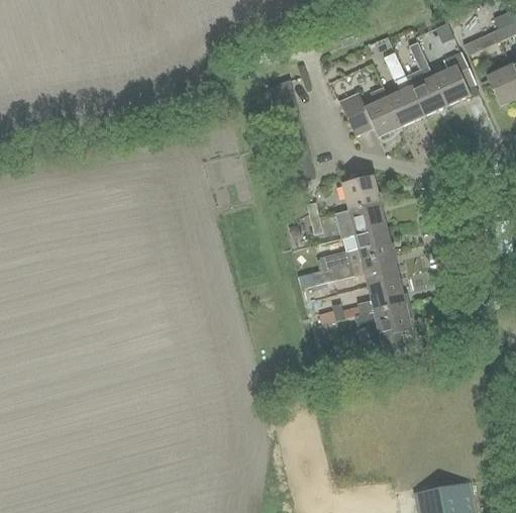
[(498,27),(493,29),(498,39),(515,31),(515,18),(515,19),(514,14),(512,10),(493,18),(496,23),(498,27)]
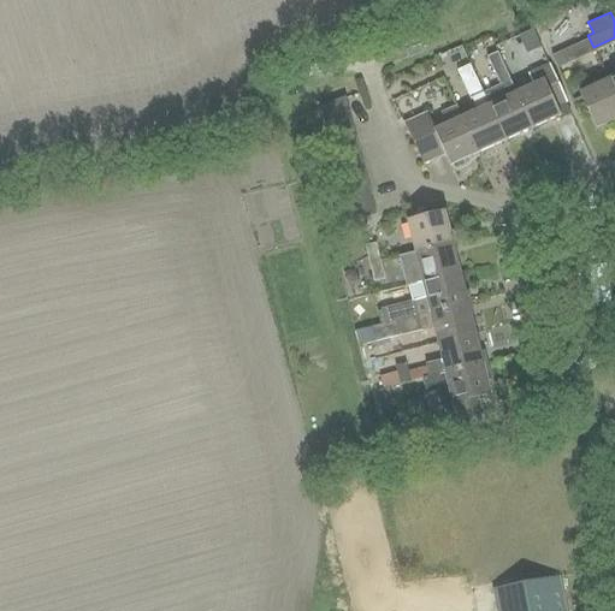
[(587,35),(551,52),(557,65),(593,47),(587,35)]
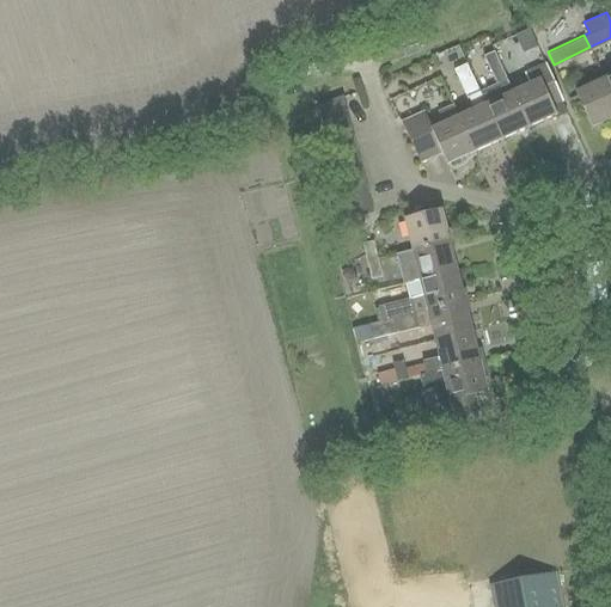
[(493,48),(484,51),(498,81),(481,90),(486,102),(484,102),(501,138),(527,126),(512,90),(493,48)]
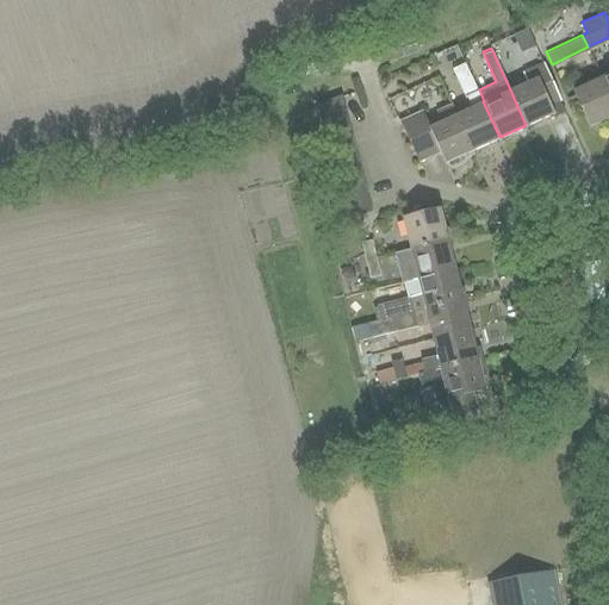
[(484,101),(479,89),(465,60),(452,66),(471,107),(458,114),(457,114),(473,150),(499,137),(483,101),(484,101)]
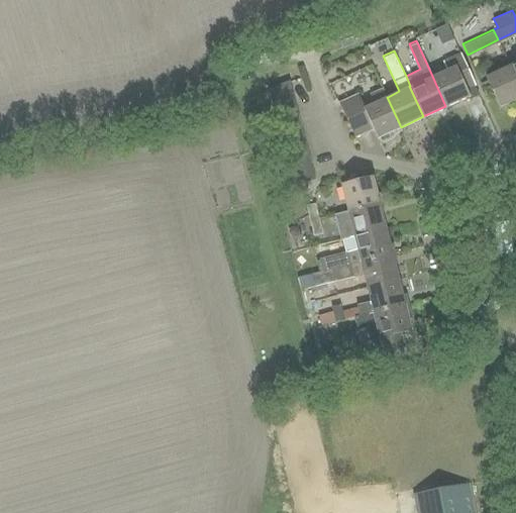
[(432,76),(445,106),(471,93),(467,86),(476,82),(460,52),(443,60),(447,68),(432,76)]
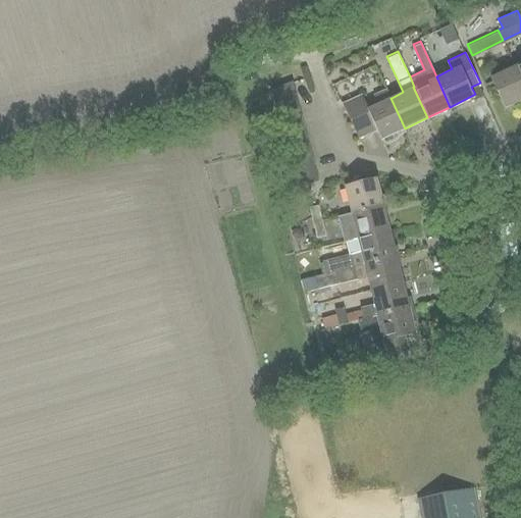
[(507,107),(520,100),(520,79),(515,66),(491,78),(507,107)]
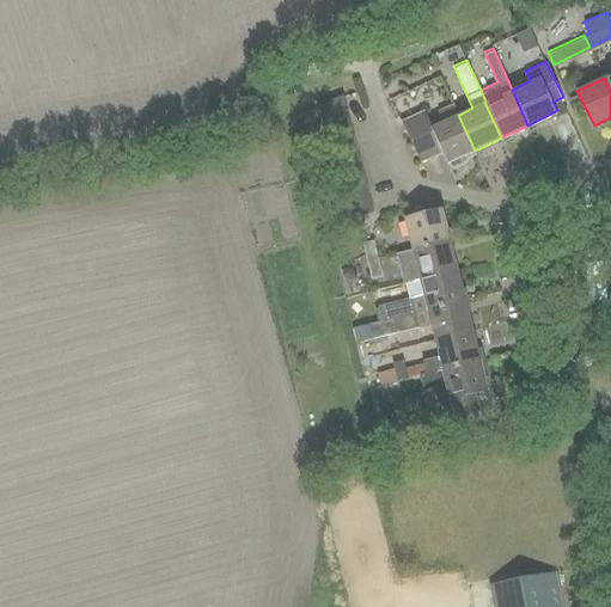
[(438,108),(441,115),(445,122),(432,128),(423,108),(399,118),(420,161),(444,151),(450,163),(451,161),(453,165),(457,166),(468,161),(469,158),(468,154),(475,151),(458,115),(459,115),(453,100),(438,108)]
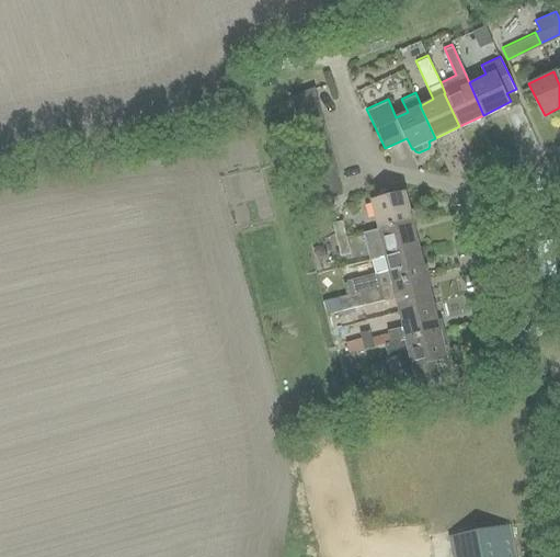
[(319,105),(293,112),(293,113),(295,123),(296,124),(296,125),(322,117),(319,105)]
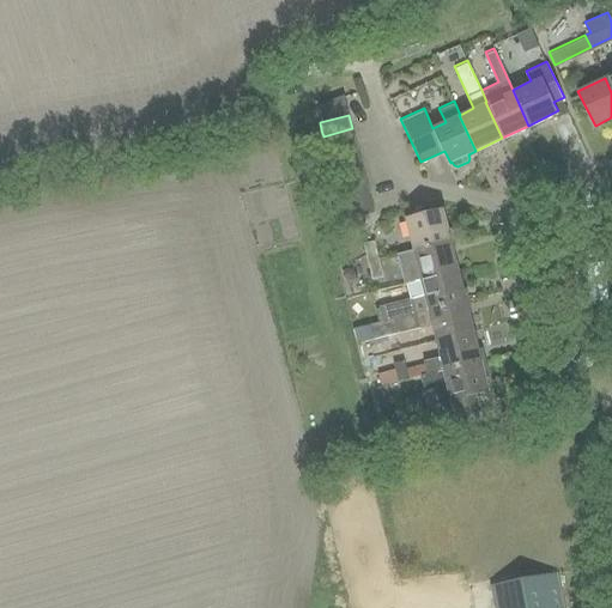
[(352,128),(323,137),(327,150),(356,143),(352,128)]
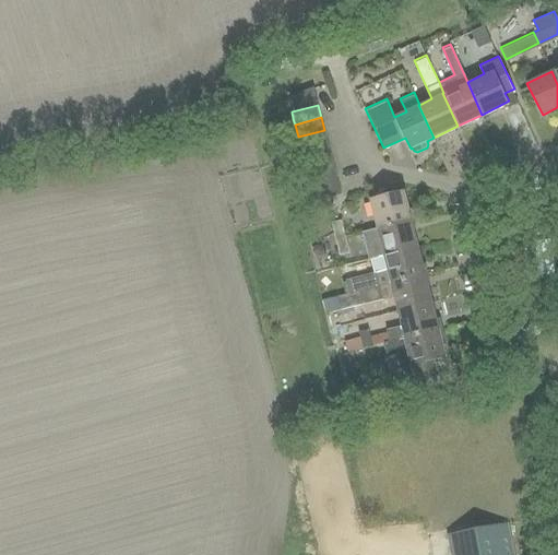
[(324,130),(298,137),(298,138),(301,149),(328,142),(325,131),(324,130)]
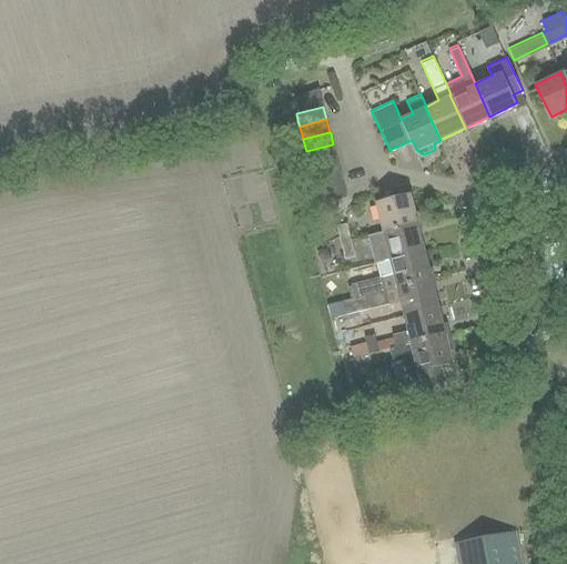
[(333,144),(306,151),(310,164),(332,158),(336,157),(333,144)]
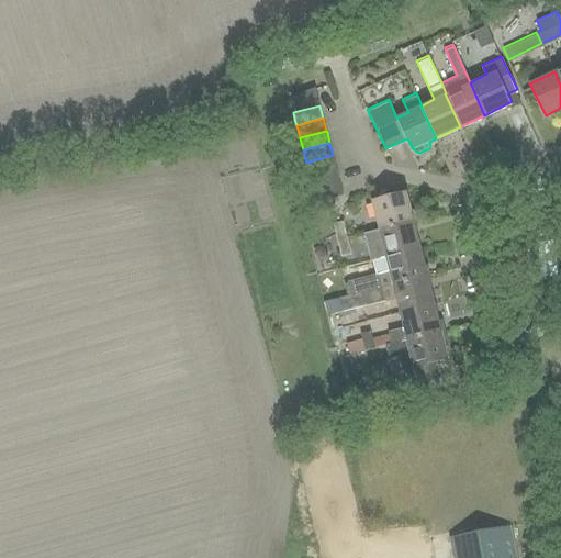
[(328,156),(306,163),(307,166),(307,169),(310,175),(334,168),(336,168),(333,156),(333,155),(328,156)]
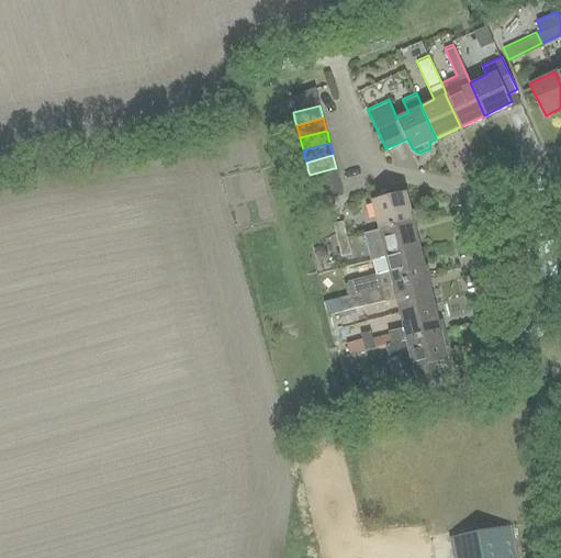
[(334,168),(310,175),(310,178),(313,188),(339,180),(336,168),(334,168)]
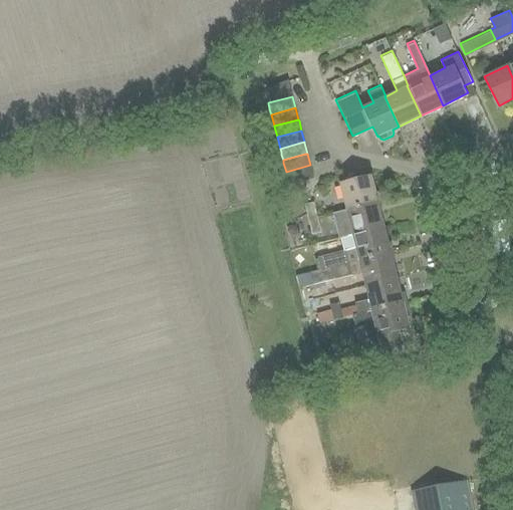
[(310,165),(286,172),(286,173),(288,183),(293,182),(313,177),(313,176),(310,166),(310,165)]
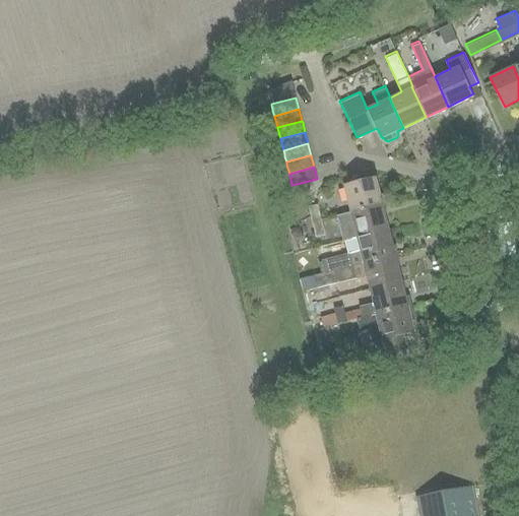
[(376,177),(343,185),(349,210),(383,202),(376,177)]
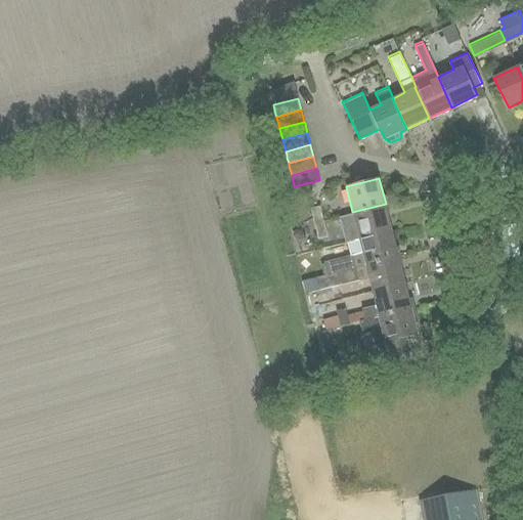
[(352,212),(339,215),(345,242),(347,241),(392,229),(386,204),(352,212)]
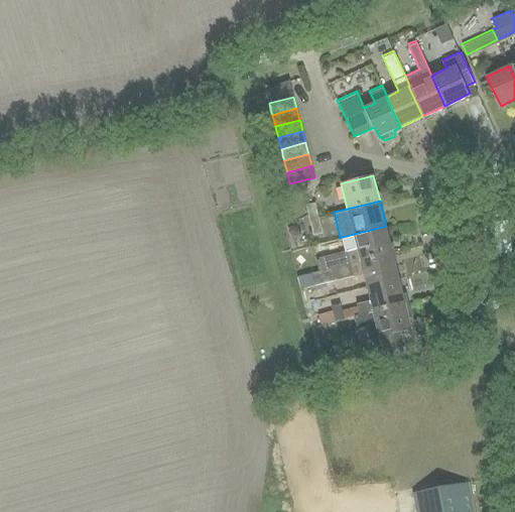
[(314,202),(305,204),(309,219),(318,216),(314,202)]
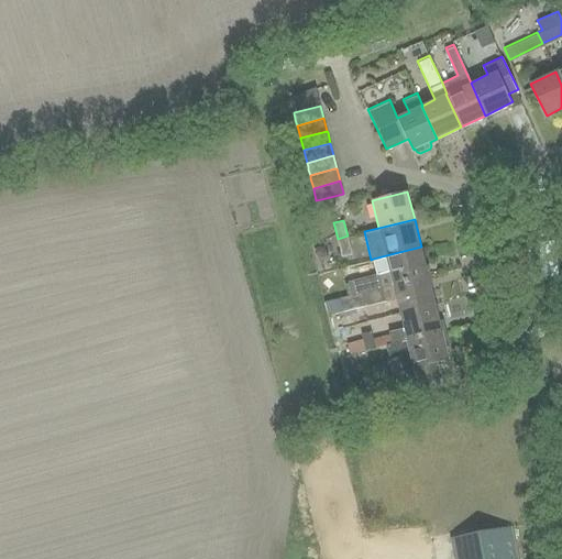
[(348,236),(338,239),(341,254),(351,252),(348,236)]
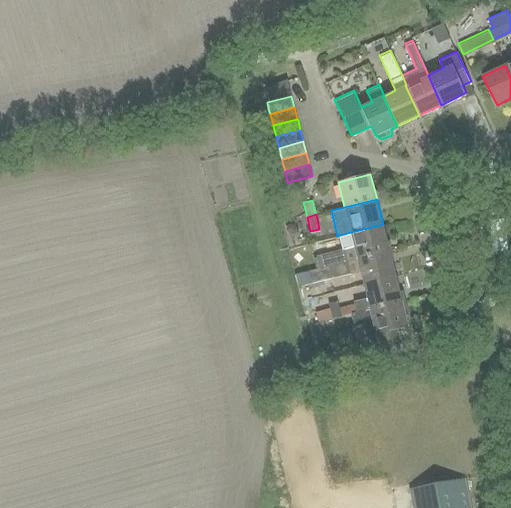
[(342,248),(316,254),(319,267),(320,267),(329,265),(345,260),(357,258),(389,249),(383,224),(339,235),(342,248)]
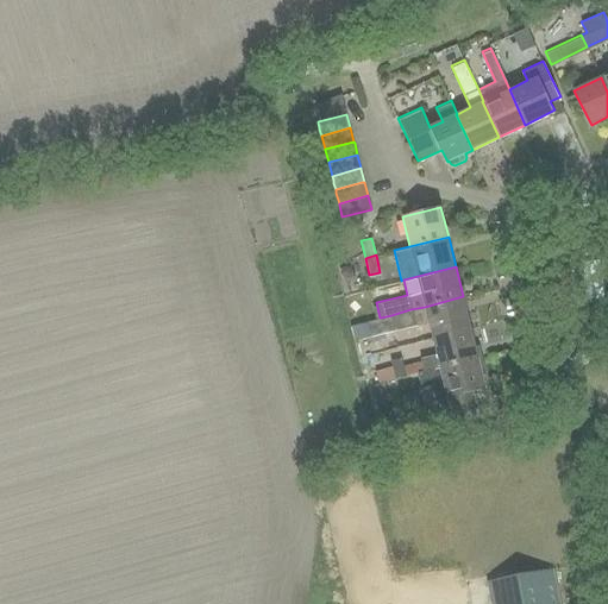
[(425,307),(411,309),(412,313),(414,323),(428,320),(432,337),(471,327),(463,296),(425,307)]
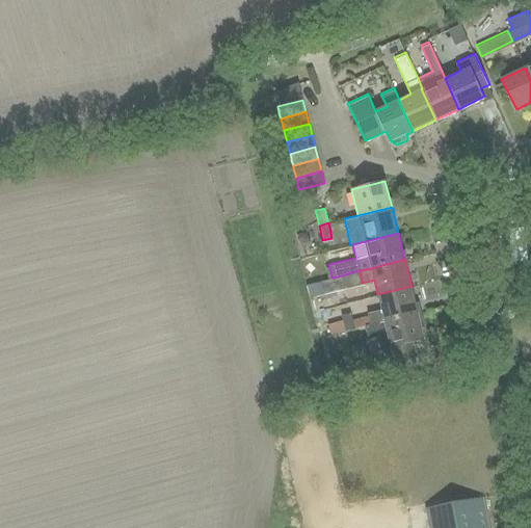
[(332,278),(308,284),(310,295),(311,295),(328,291),(344,287),(342,275),(333,278),(332,278)]
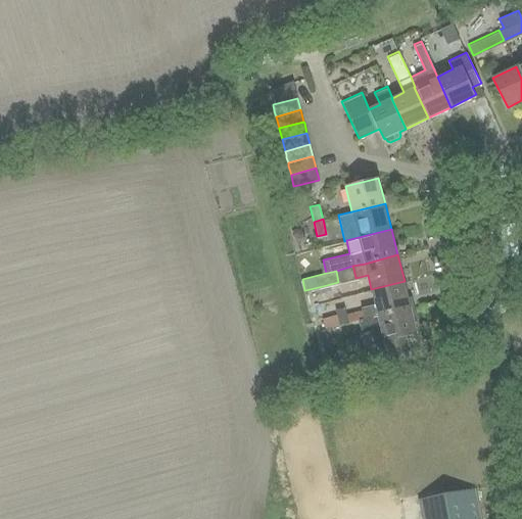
[(375,303),(362,307),(365,318),(378,315),(411,307),(405,281),(371,289),(373,294),(375,303)]
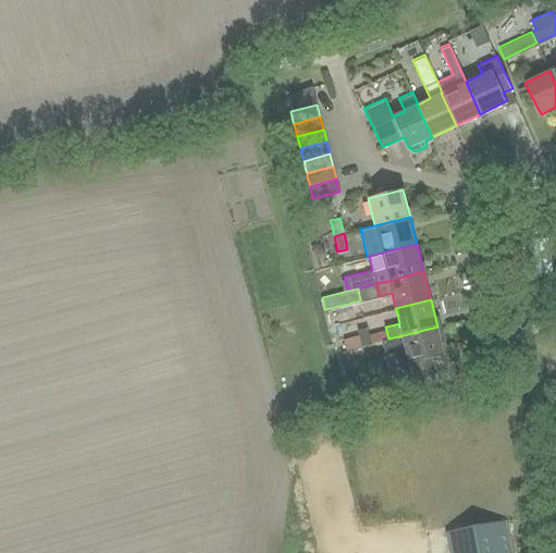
[(369,326),(359,329),(363,345),(373,343),(369,326)]
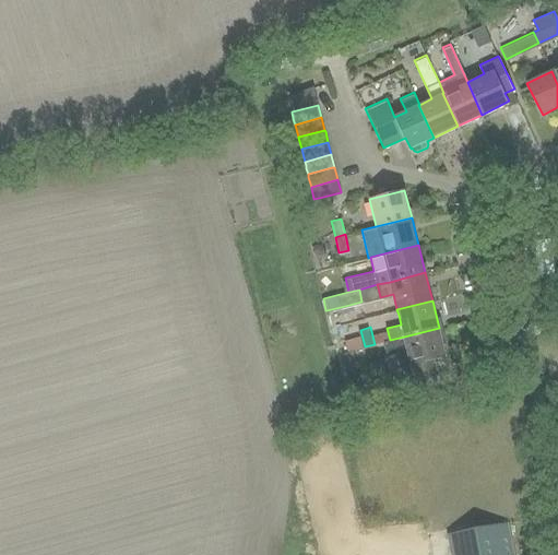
[(390,340),(383,342),(387,355),(407,350),(411,364),(404,366),(408,380),(415,379),(436,374),(431,358),(446,355),(439,328),(404,337),(390,340)]
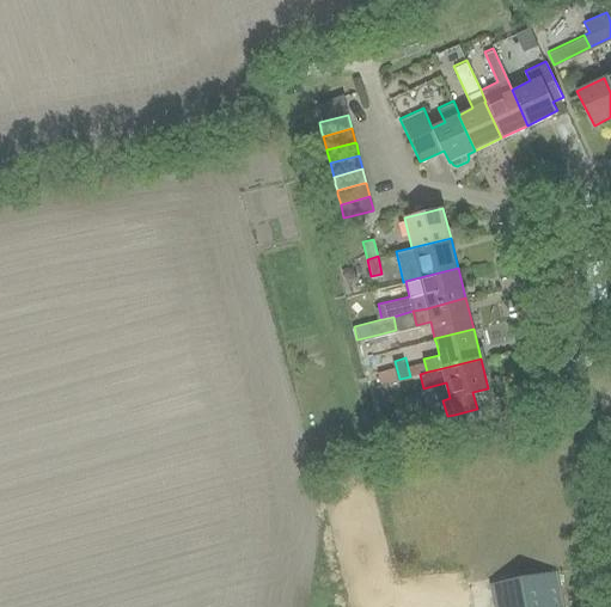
[(554,569),(489,582),(490,587),(493,606),(561,606),(556,580),(554,569)]
